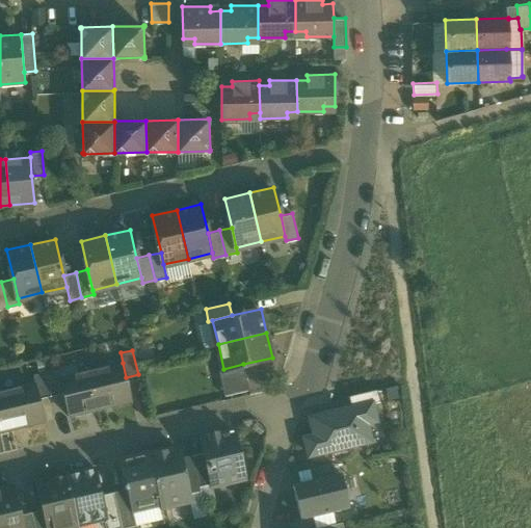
[(123,363),(91,370),(100,406),(131,399),(126,377),(123,363)]
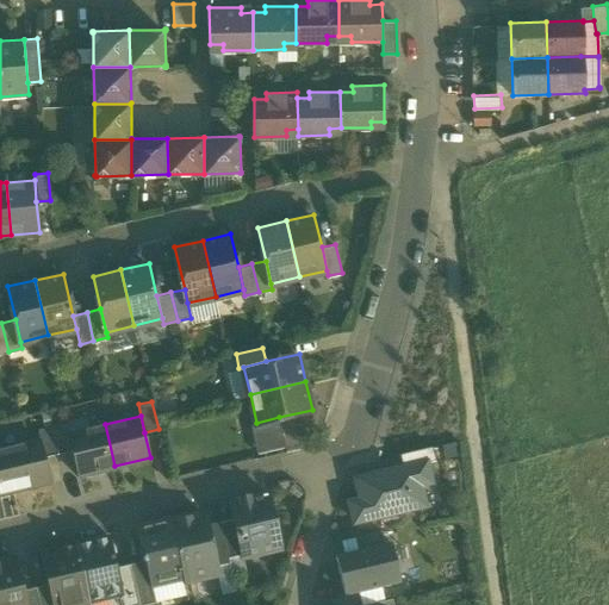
[(256,423),(252,424),(258,451),(285,446),(279,417),(256,423)]
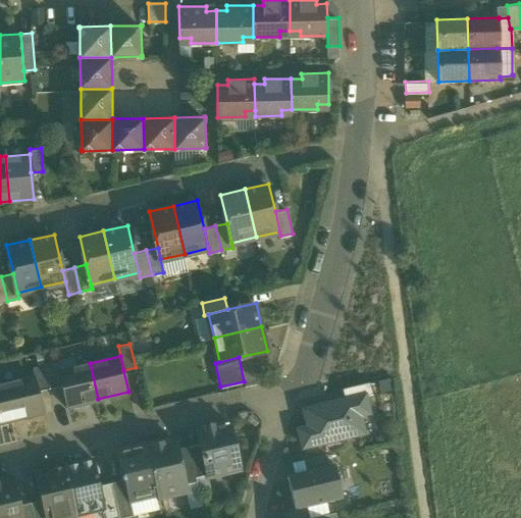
[(56,360),(45,363),(50,387),(62,384),(59,370),(56,360)]
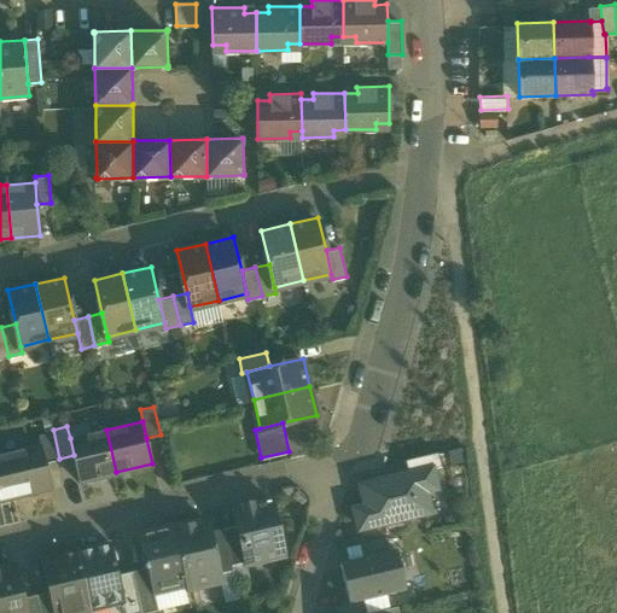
[(53,430),(39,433),(41,445),(46,461),(59,459),(53,430)]
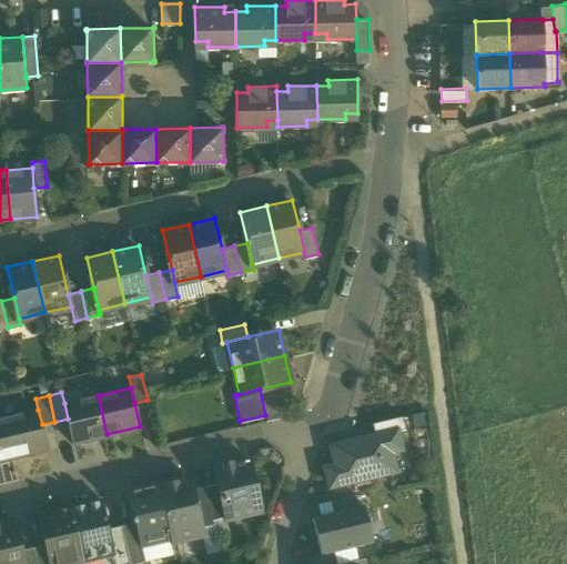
[(98,395),(64,403),(68,419),(73,442),(107,434),(98,395)]
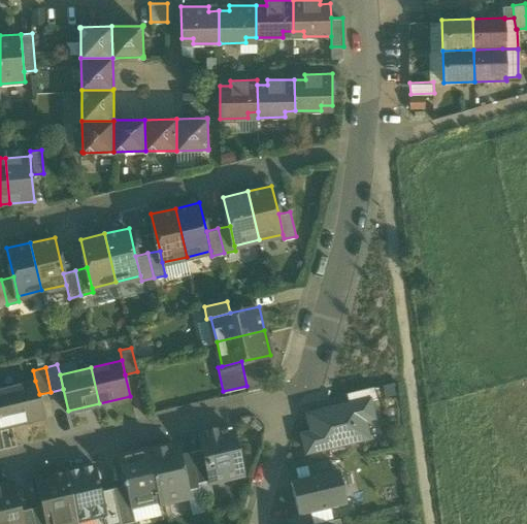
[(35,381),(4,388),(12,424),(44,417),(39,394),(35,381)]
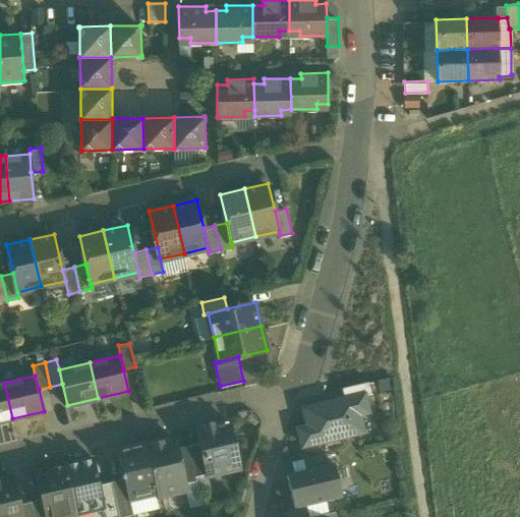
[(342,387),(344,399),(364,394),(364,397),(370,396),(366,382),(342,387)]
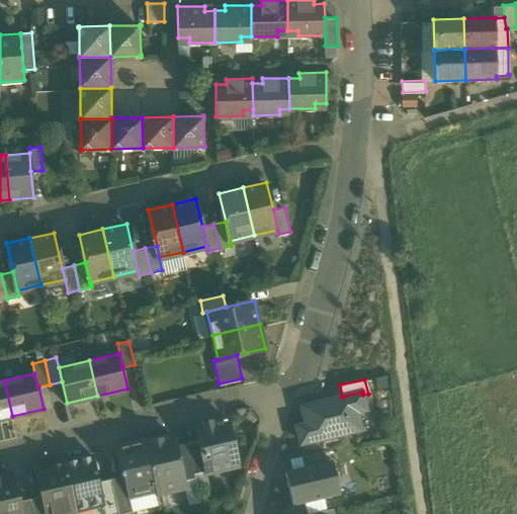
[(0,380),(0,418),(12,416),(4,380),(0,380)]
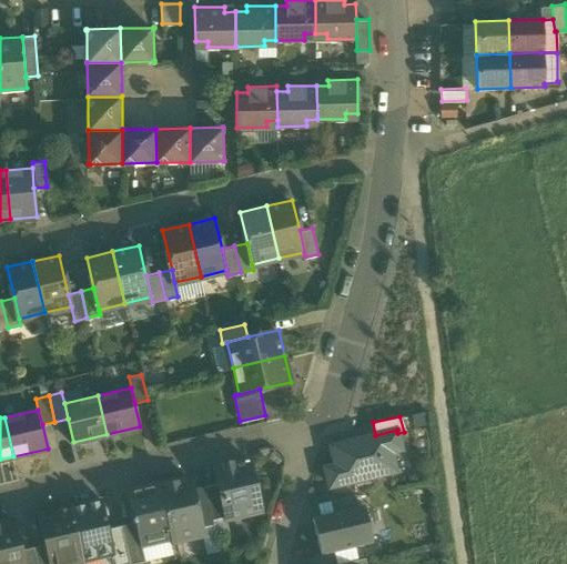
[(397,433),(397,430),(375,435),(333,445),(337,464),(327,467),(331,484),(395,469),(391,450),(401,447),(397,433)]
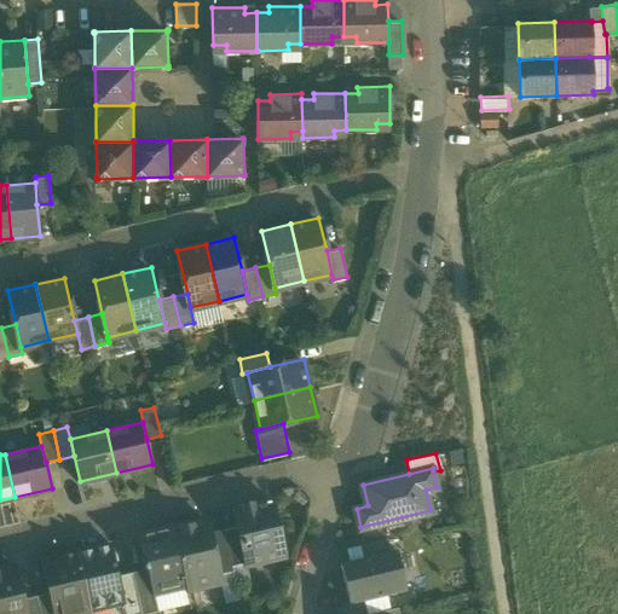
[(272,498),(234,507),(238,523),(247,561),(247,563),(286,555),(272,498)]
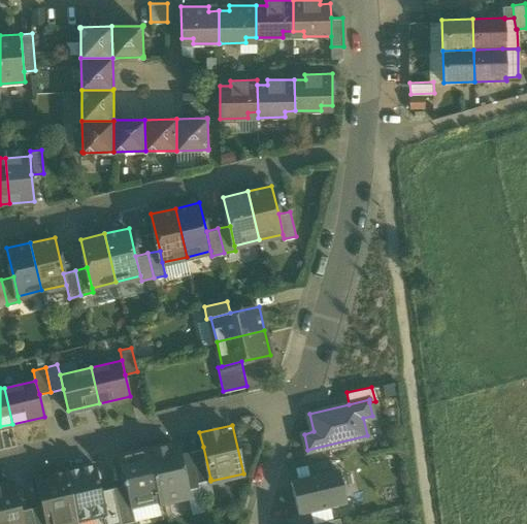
[(176,443),(164,446),(163,448),(157,449),(155,448),(147,450),(159,497),(160,501),(189,495),(188,489),(178,453),(176,443)]
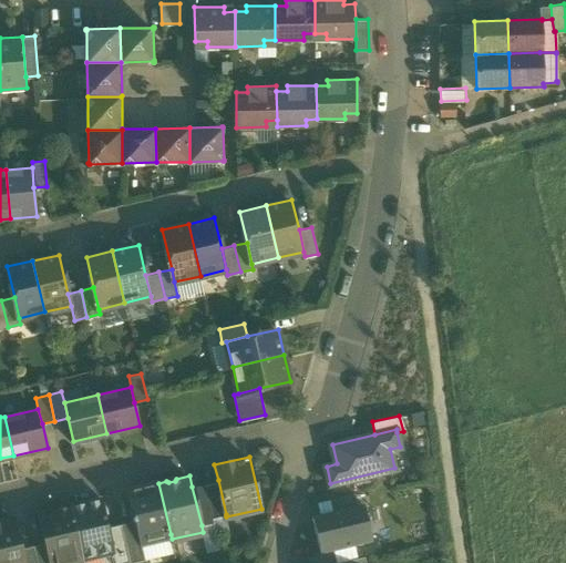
[(218,480),(205,483),(213,518),(226,514),(218,480)]
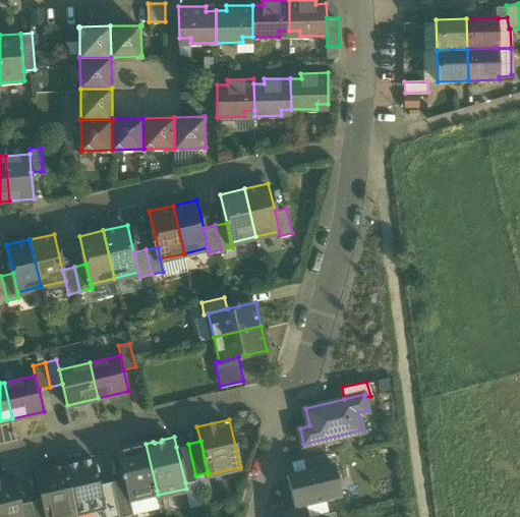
[(146,444),(117,450),(123,475),(122,476),(122,477),(122,478),(124,478),(129,498),(130,498),(157,491),(146,444)]
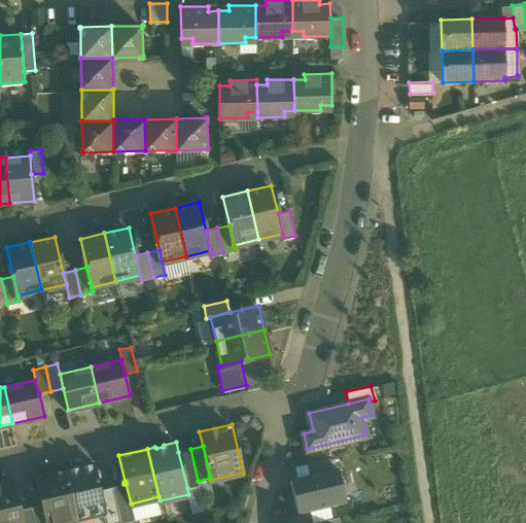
[(190,449),(178,452),(187,488),(199,485),(198,481),(190,449)]
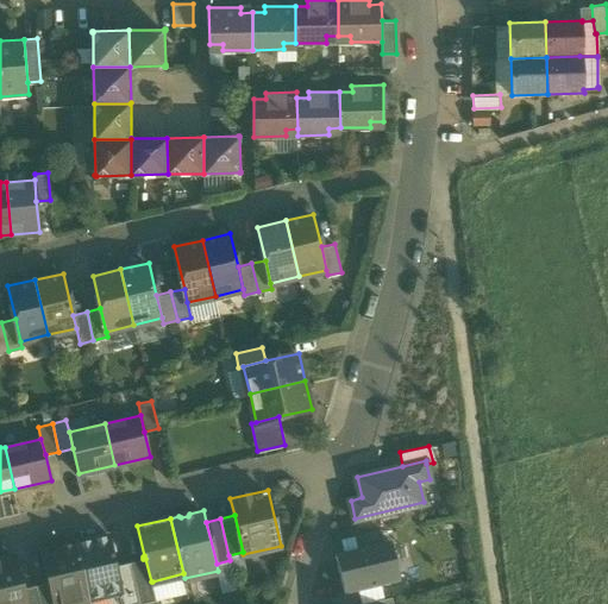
[(383,528),(355,535),(358,549),(386,542),(383,528)]
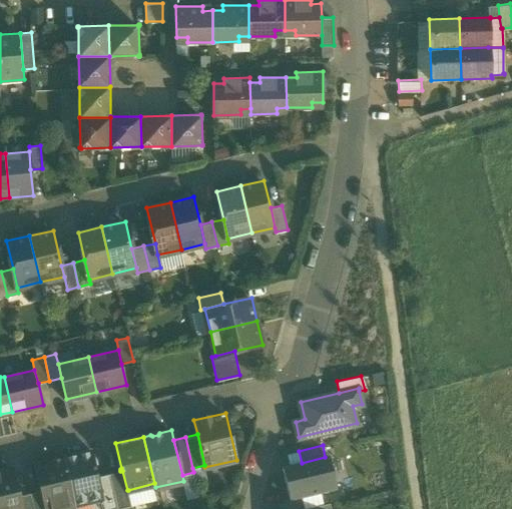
[(92,449),(63,455),(75,506),(102,499),(104,499),(98,476),(92,449)]
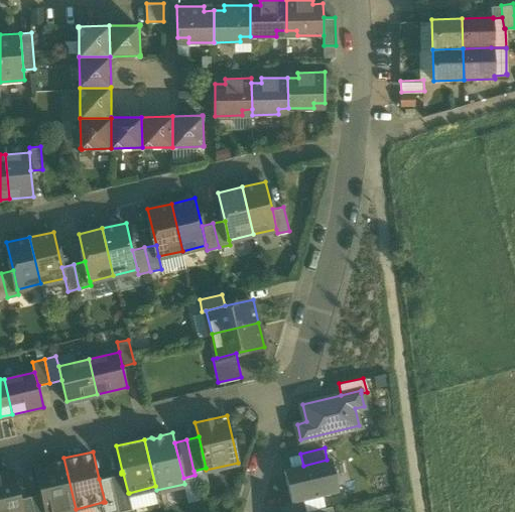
[(63,458),(36,465),(42,493),(46,511),(61,511),(76,509),(63,458)]
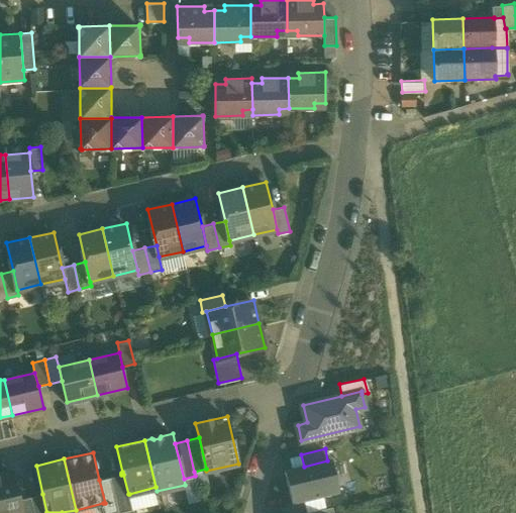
[(304,467),(286,471),(294,505),(340,494),(332,459),(327,460),(304,467)]
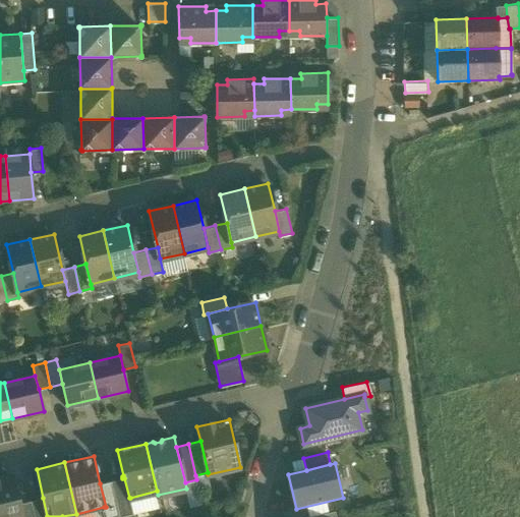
[(12,474),(0,477),(0,516),(21,516),(19,503),(12,474)]
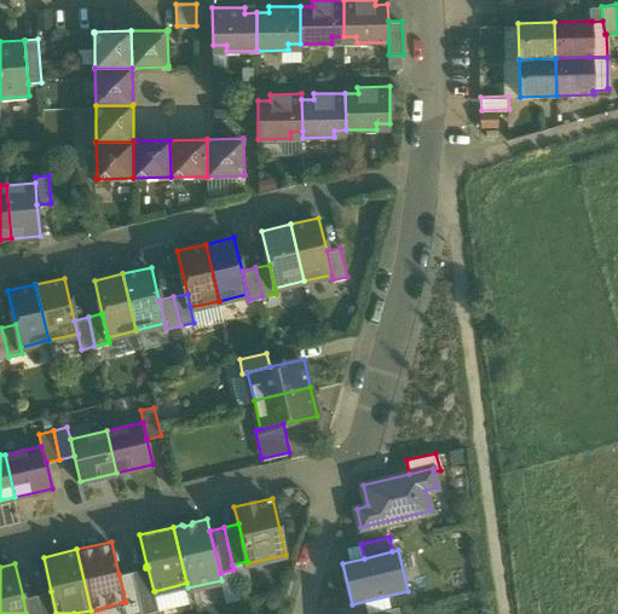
[(145,567),(133,571),(143,613),(159,609),(155,591),(154,591),(148,568),(145,568),(145,567)]
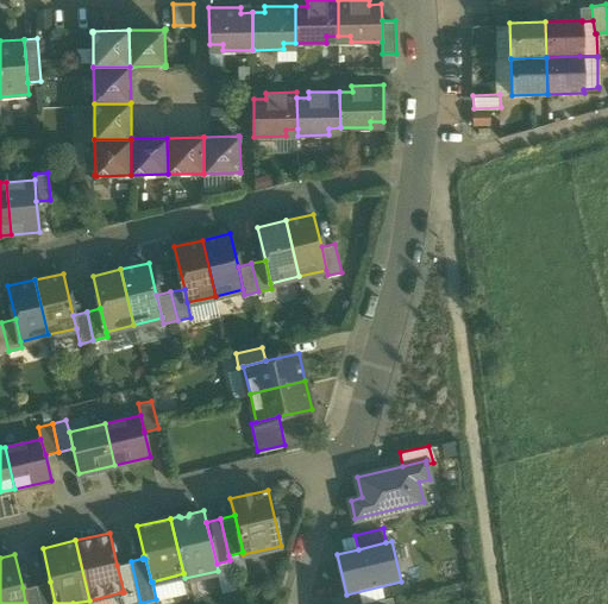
[(131,561),(117,565),(124,592),(121,592),(124,603),(135,603),(140,603),(131,561)]
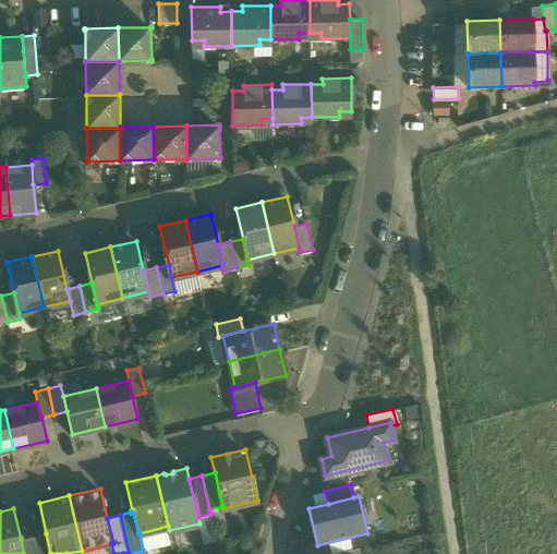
[(50,553),(46,533),(33,536),(37,553),(50,553)]
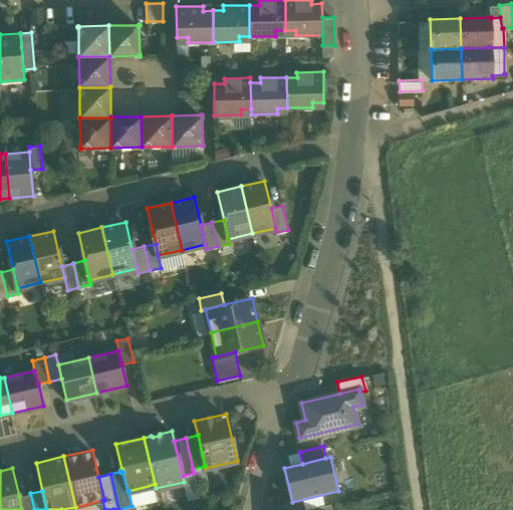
[(34,509),(30,493),(19,496),(21,509),(34,509)]
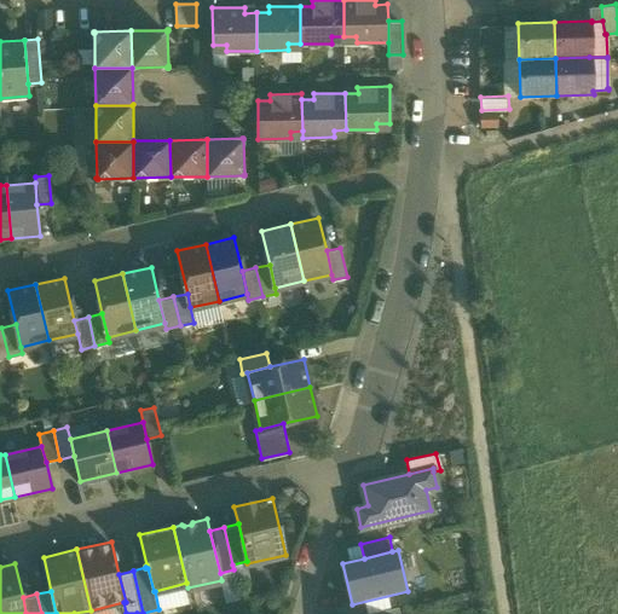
[(369,613),(367,601),(338,608),(339,613),(369,613)]
